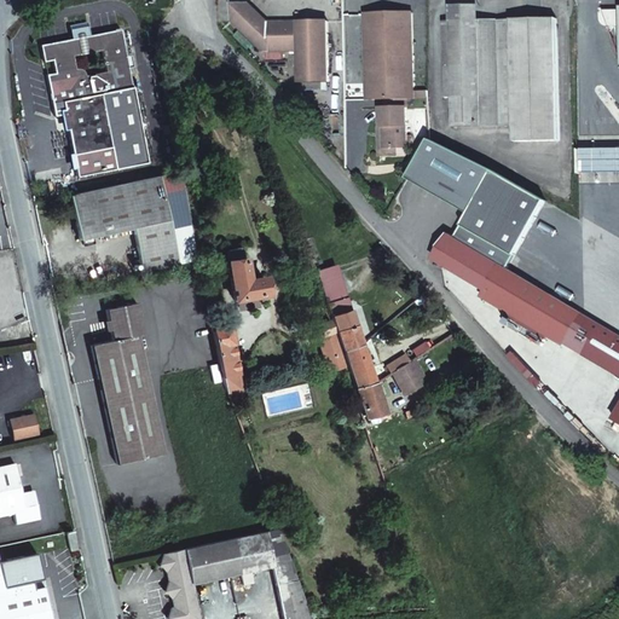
[(270,21),(250,3),(232,4),(232,21),(266,52),(270,53),(299,52),(299,22),(270,22),(270,21)]
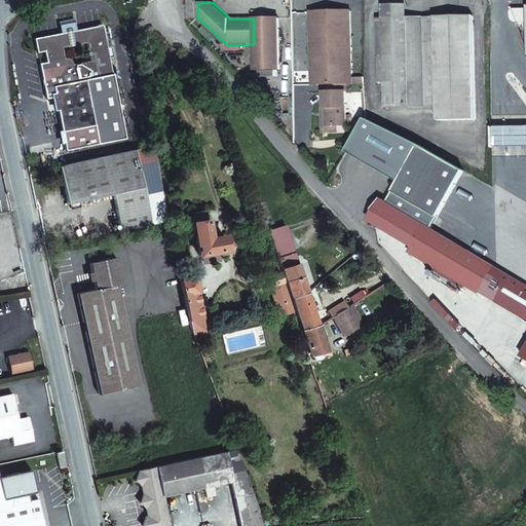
[(384,17),(409,17),(409,4),(383,5),(384,17)]
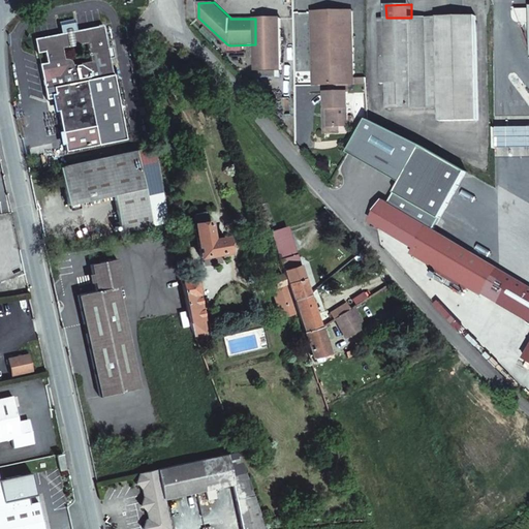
[(528,8),(517,9),(521,21),(524,23),(528,24),(528,8)]
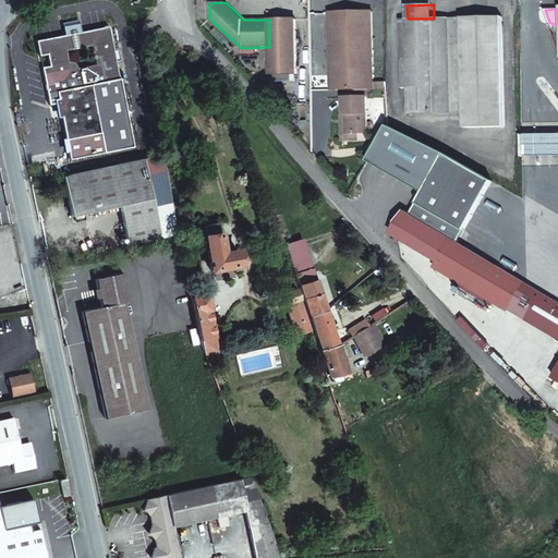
[(374,83),(372,12),(330,13),(331,91),(353,89),(354,97),(343,98),(344,114),(347,114),(347,134),(359,133),(367,133),(366,89),(374,89),(374,83)]
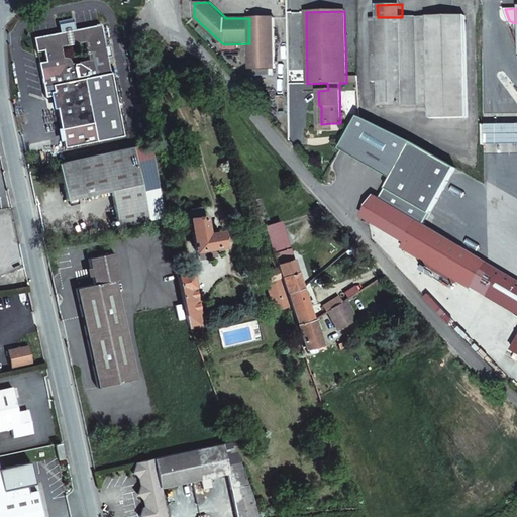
[(430,106),(428,16),(402,17),(378,17),(371,18),(372,82),(380,82),(381,107),(430,106)]
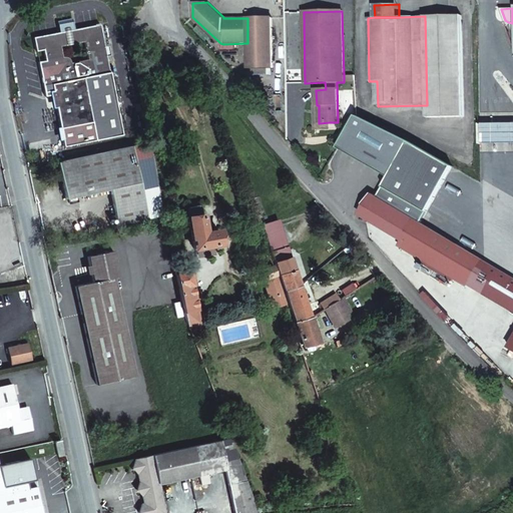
[(464,117),(462,16),(425,16),(427,105),(427,117),(464,117)]
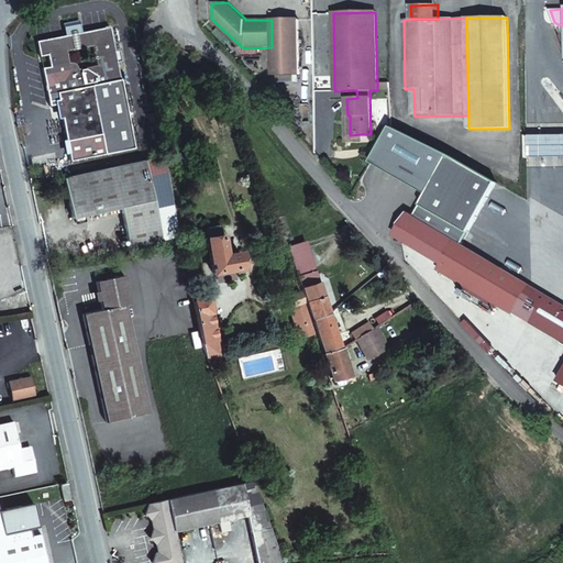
[(81,32),(78,20),(63,23),(65,35),(69,34),(81,32)]
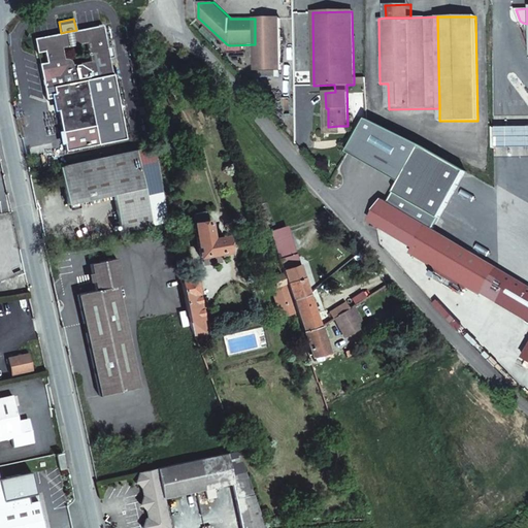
[(281,70),(281,19),(255,19),(255,44),(256,70),(281,70)]
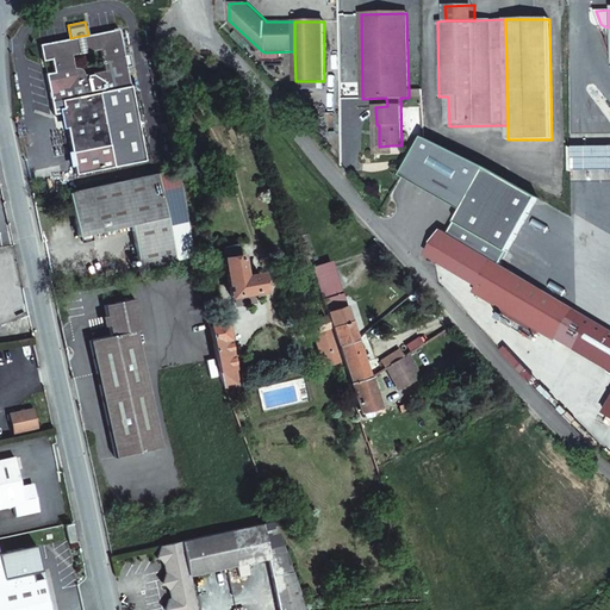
[(53,110),(58,109),(60,113),(63,112),(72,153),(109,145),(113,167),(145,161),(118,29),(88,35),(75,37),(70,38),(39,44),(42,61),(51,58),(54,72),(45,74),(53,110)]
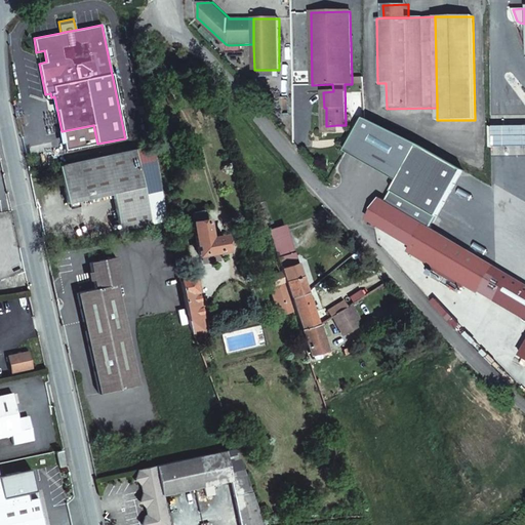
[(326,108),(324,108),(321,108),(321,133),(337,132),(337,125),(326,126),(326,108)]
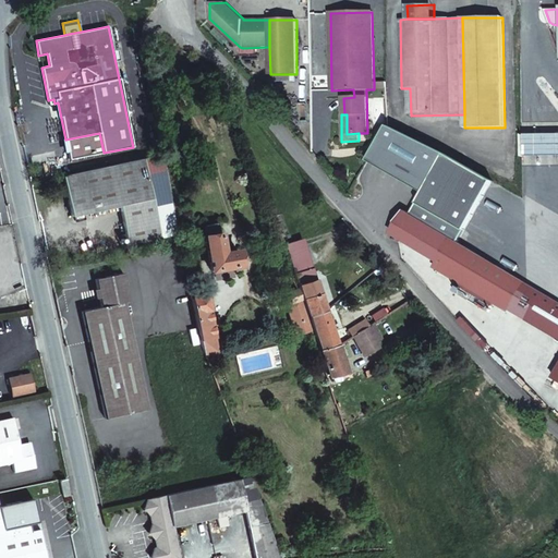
[(424,191),(445,153),(388,124),(368,160),(424,191)]
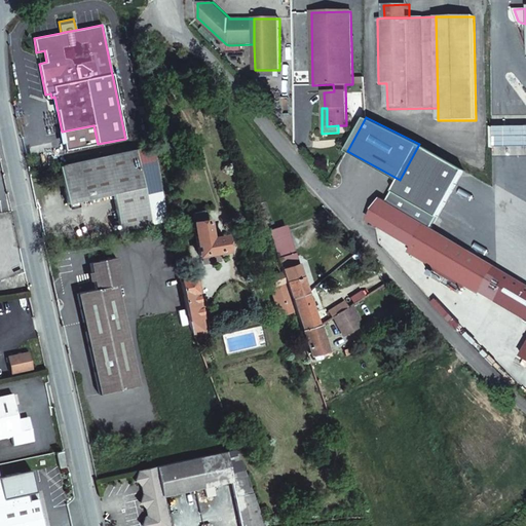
[(94,125),(62,132),(66,150),(98,144),(94,125)]
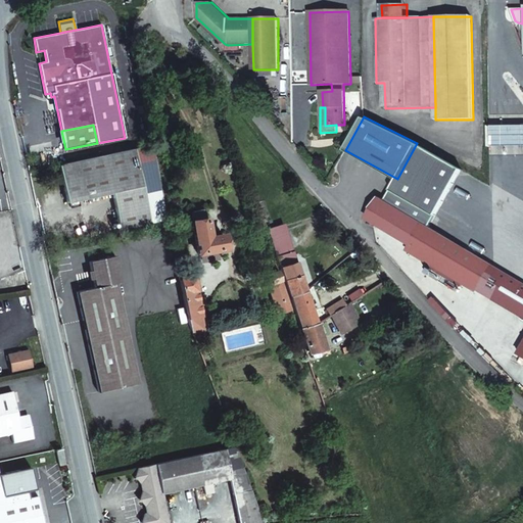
[(522,126),(492,127),(492,147),(522,146),(522,126)]
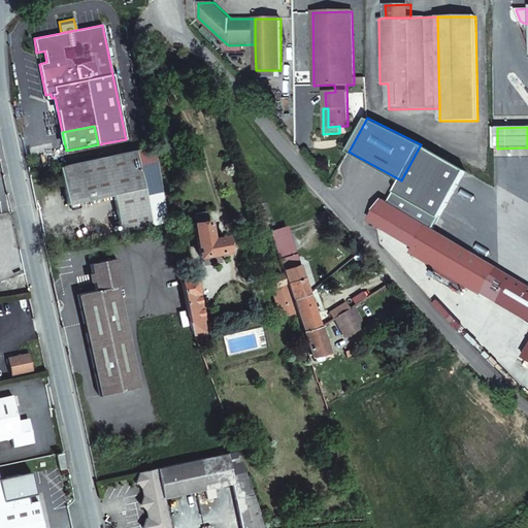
[(466,170),(421,144),(401,180),(394,192),(389,201),(433,228),(439,217),(466,170)]
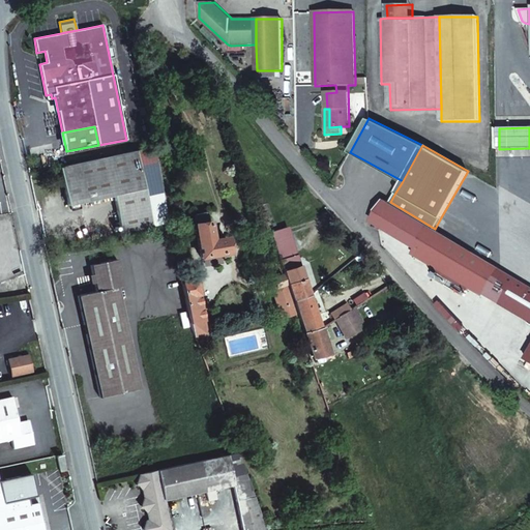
[(152,227),(136,150),(59,168),(67,206),(113,196),(121,233),(152,227)]
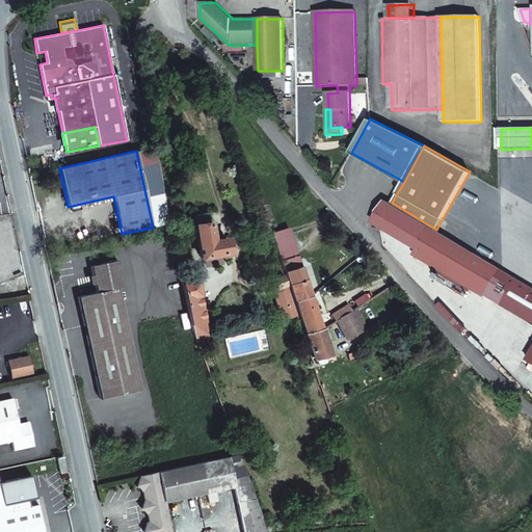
[(422,250),(435,229),(392,203),(389,202),(381,214),(383,228),(422,250)]
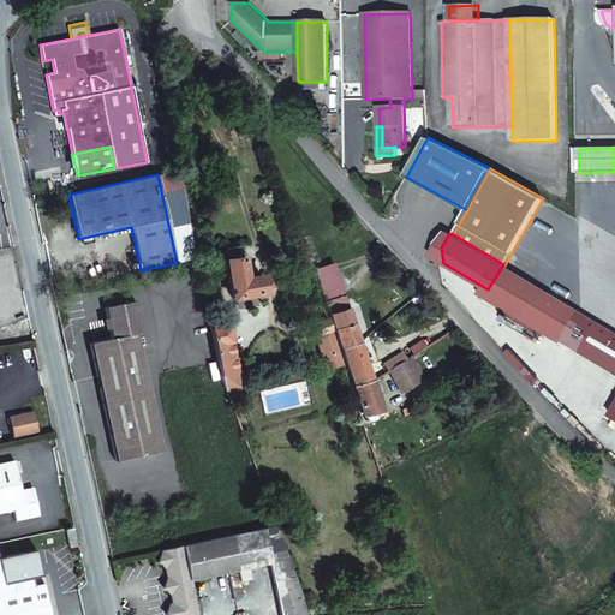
[(242,260),(239,245),(224,249),(226,262),(242,260)]
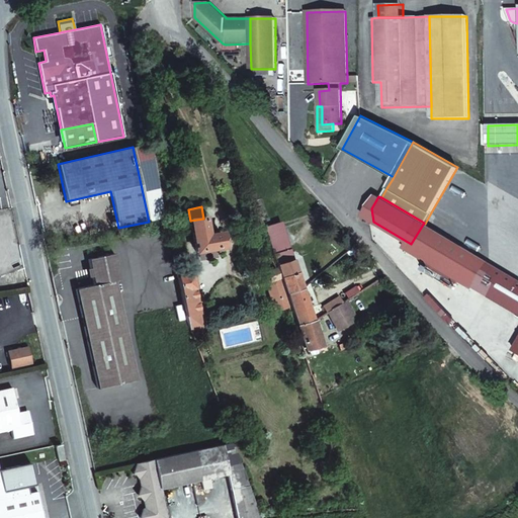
[(207,236),(204,219),(203,219),(190,221),(196,252),(224,247),(221,233),(207,236)]
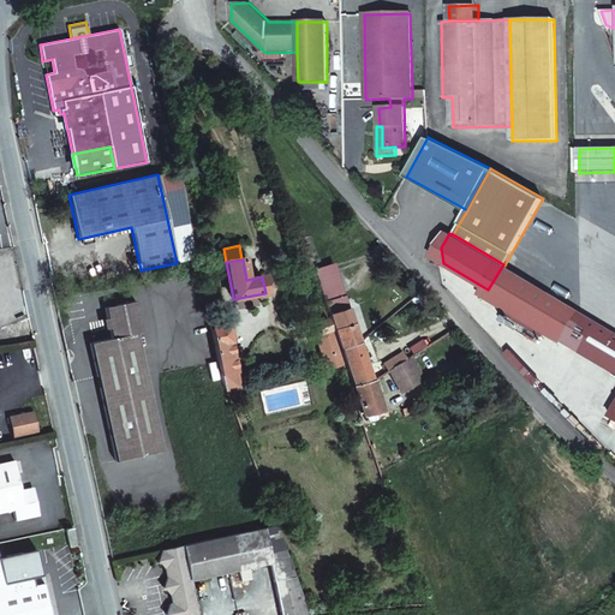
[(614,330),(581,311),(503,264),(488,290),(485,294),(512,310),(550,333),(584,352),(596,333),(614,344),(614,342),(614,330)]
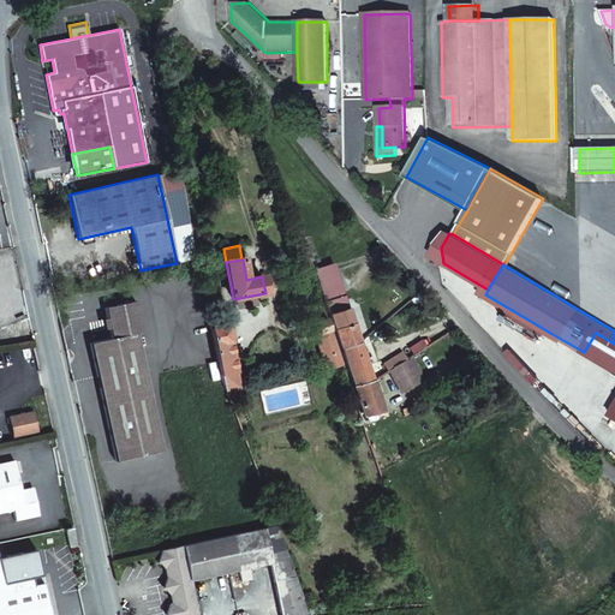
[(326,305),(344,298),(333,266),(314,272),(326,305)]
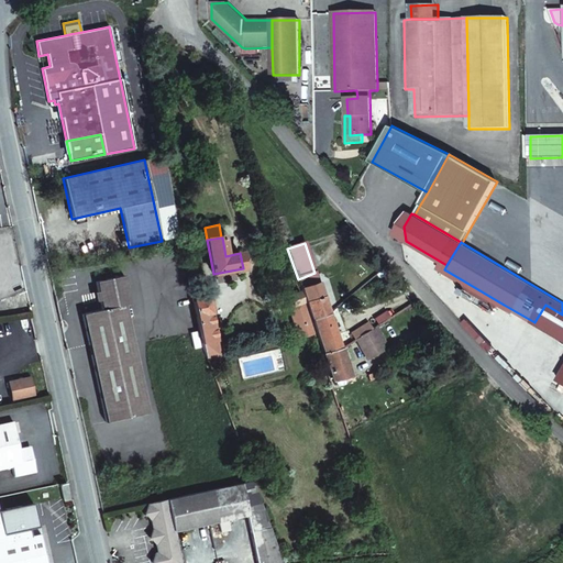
[(130,304),(123,276),(117,277),(114,275),(112,278),(95,282),(97,293),(95,293),(97,300),(99,299),(101,310),(81,315),(90,357),(135,351),(124,305),(130,304)]
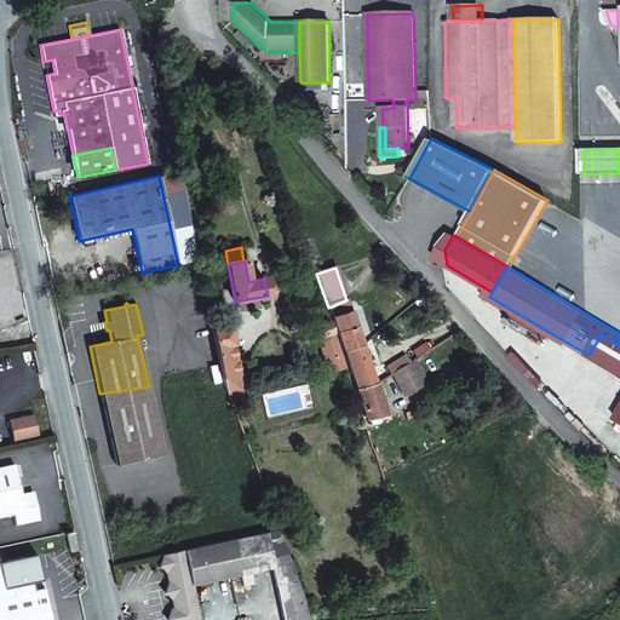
[(362,345),(352,317),(350,311),(332,317),(334,325),(343,351),(362,345)]
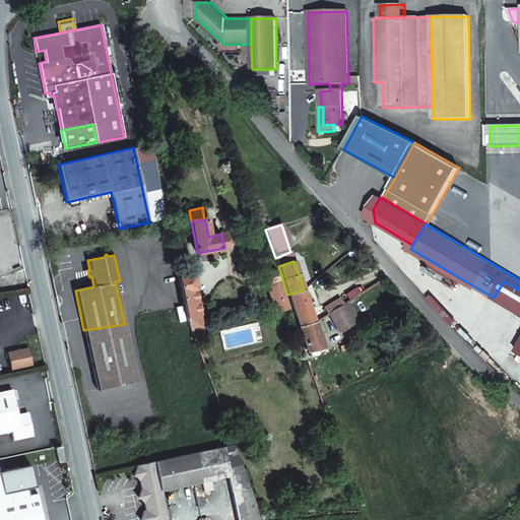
[(465,281),(433,262),(430,266),(444,275),(453,280),(463,285),(465,281)]
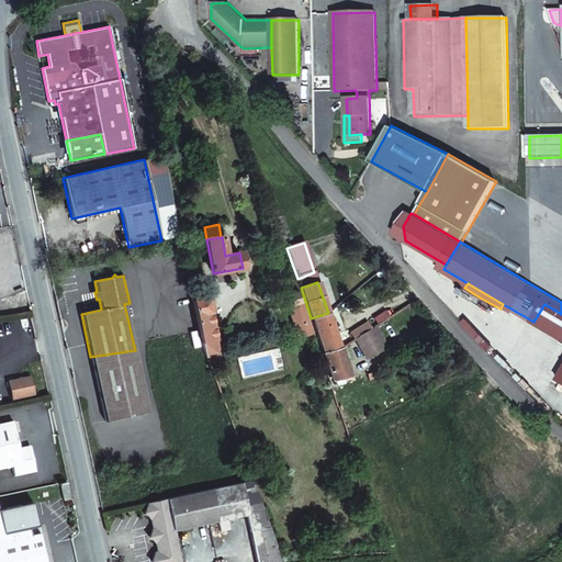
[(480,298),(464,288),(461,294),(476,303),(480,298)]
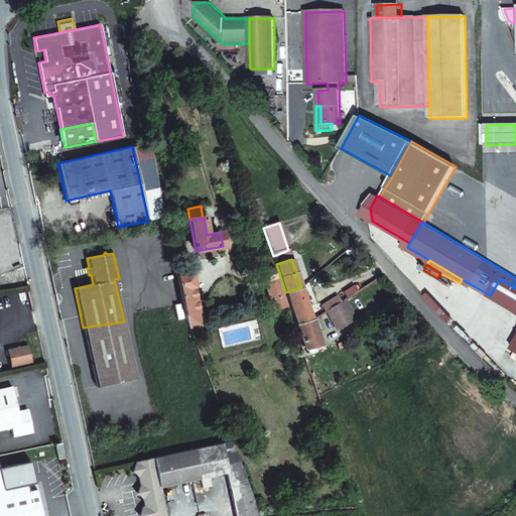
[(273,310),(287,305),(274,267),(260,272),(273,310)]
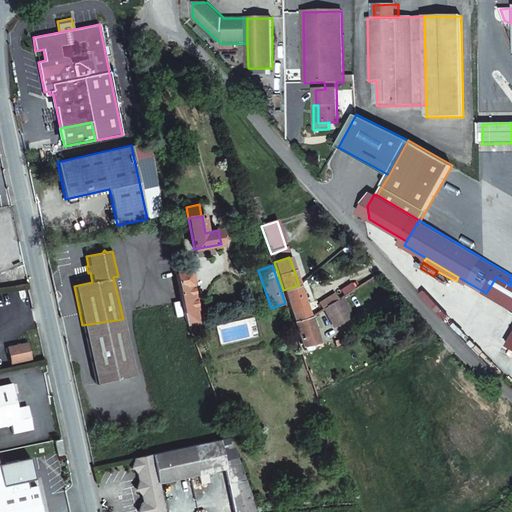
[(190,271),(175,273),(183,311),(188,325),(199,322),(196,310),(197,309),(192,285),(193,284),(190,271)]
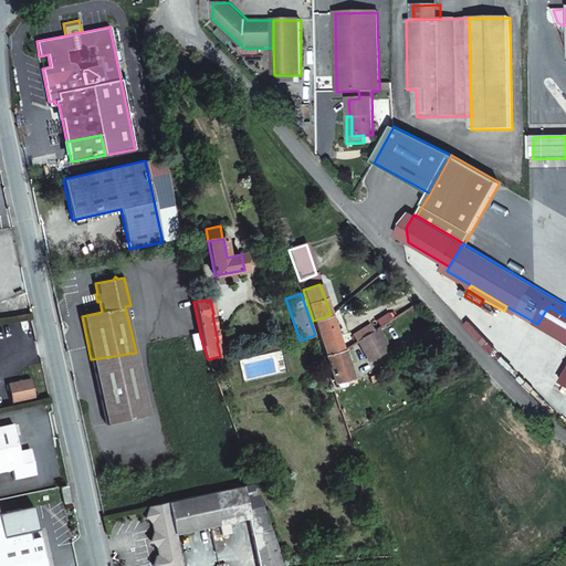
[(504,311),(493,305),(490,311),(500,317),(504,311)]
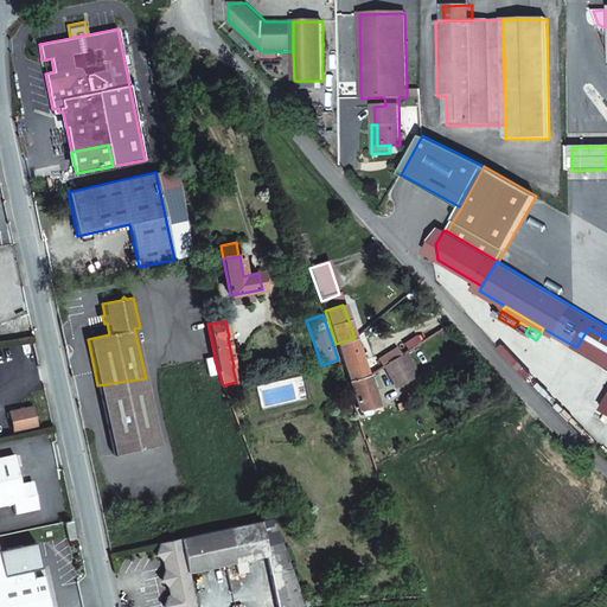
[(366,375),(355,338),(336,344),(347,381),(366,375)]
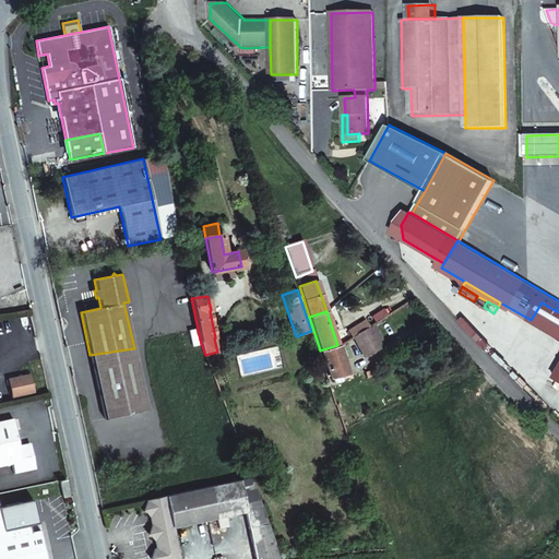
[(354,329),(357,334),(365,330),(366,329),(363,323),(354,329)]
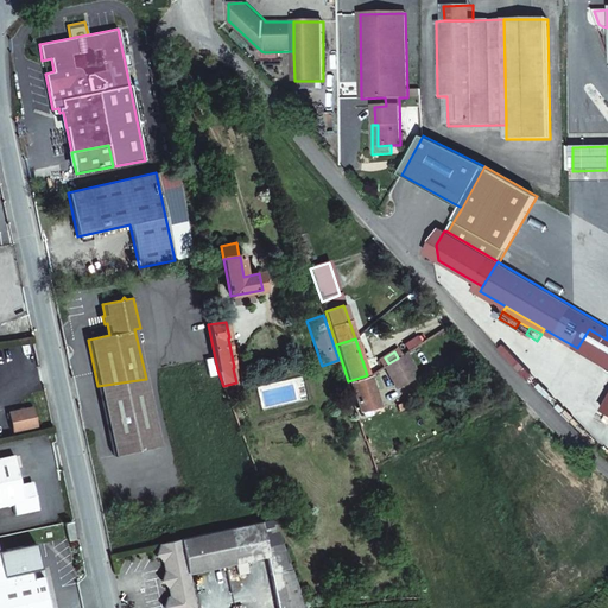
[(407,352),(401,356),(410,372),(417,368),(407,352)]
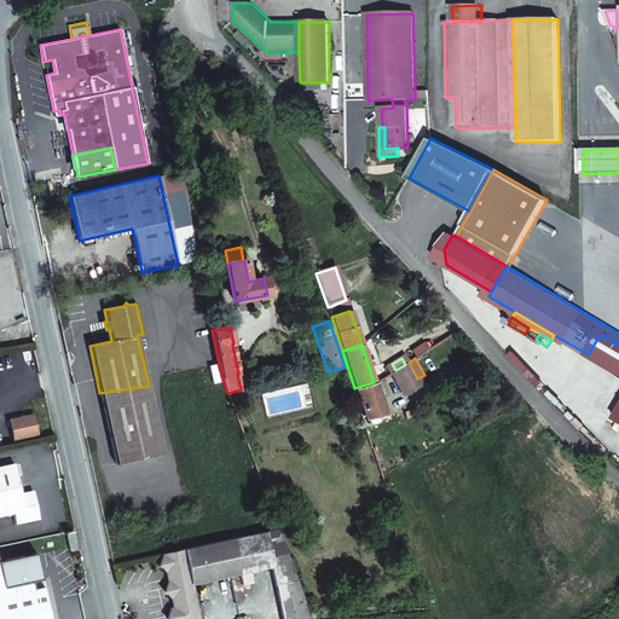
[(395,370),(392,372),(405,395),(421,386),(417,379),(409,363),(405,364),(404,365),(395,370)]
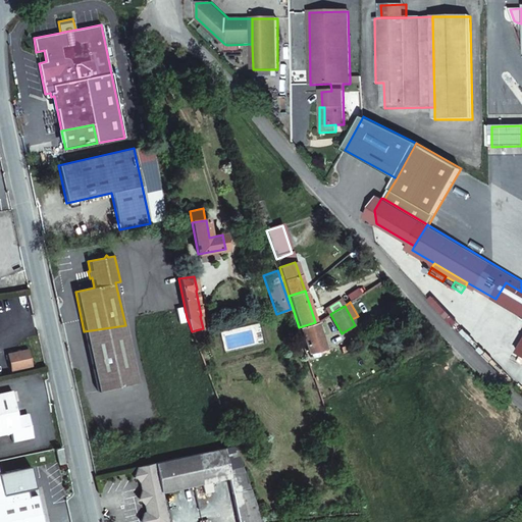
[(324,349),(315,322),(299,327),(308,353),(324,349)]
